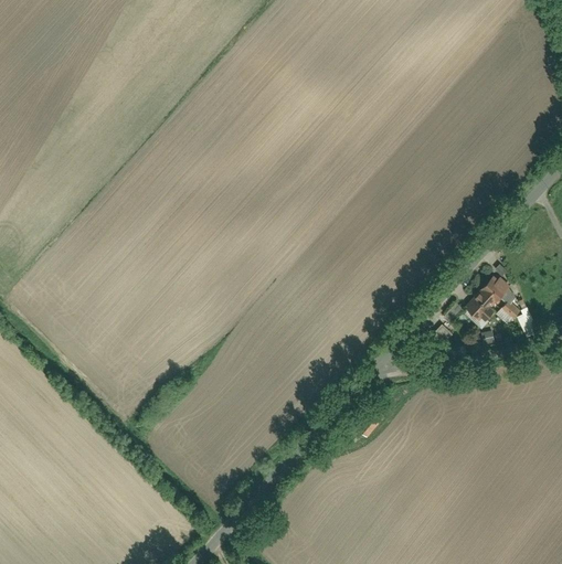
[(473,298),(465,307),(480,319),(484,317),(488,320),(497,310),(491,306),(497,299),(498,300),(508,289),(507,289),(508,287),(494,274),(483,286),(485,288),(475,299),(473,298)]
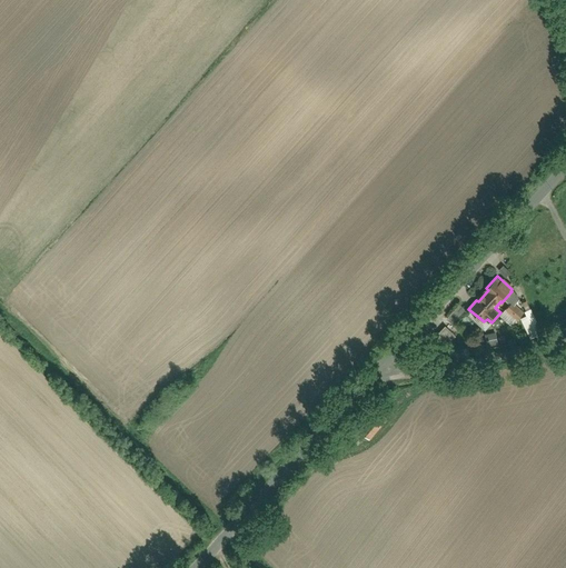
[(512,302),(505,309),(516,319),(523,311),(512,302)]
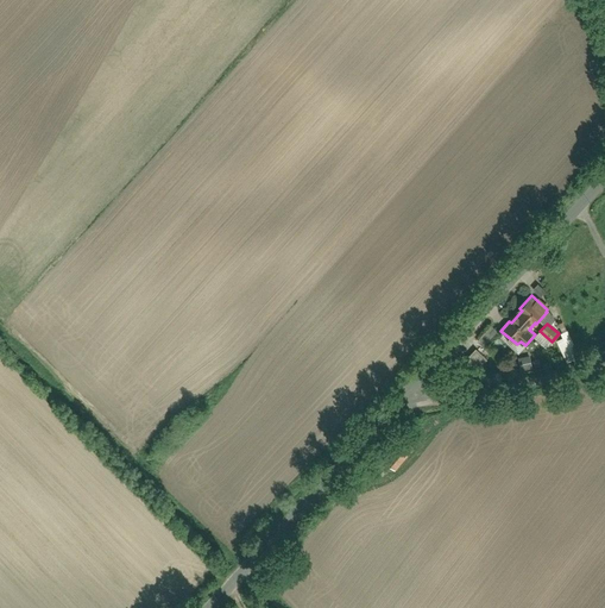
[(579,361),(567,331),(559,334),(561,340),(556,343),(563,361),(571,357),(573,363),(579,361)]
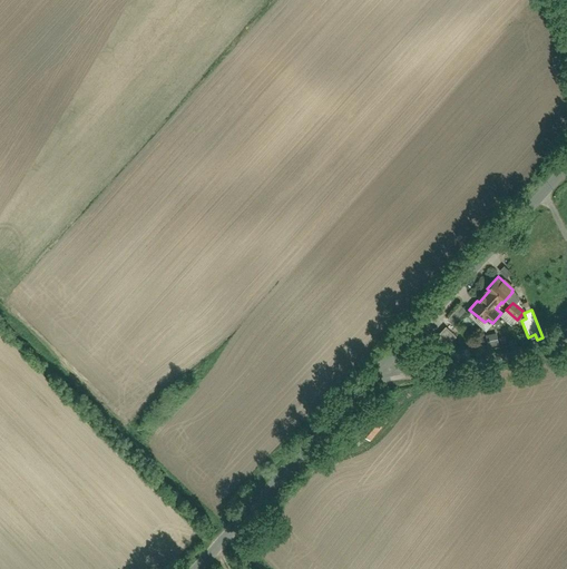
[(457,337),(446,327),(439,334),(450,344),(457,337)]
